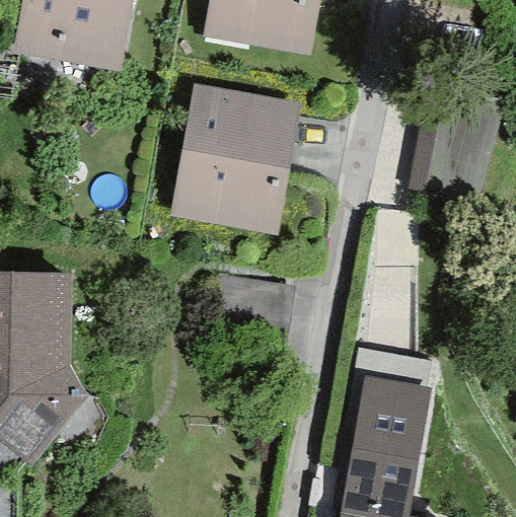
[(22,0),(13,53),(123,72),(136,0),(22,0)]
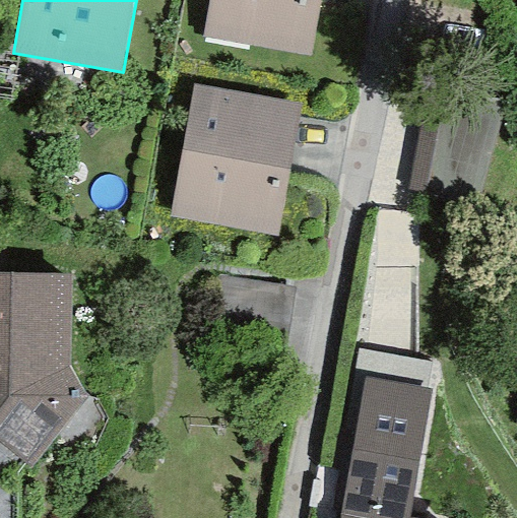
[(210,0),(204,35),(311,56),(321,0),(210,0)]
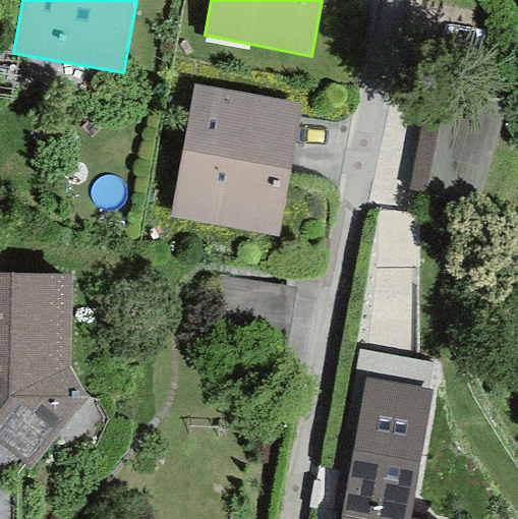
[(303,104),(196,83),(172,214),(279,236),(303,104)]
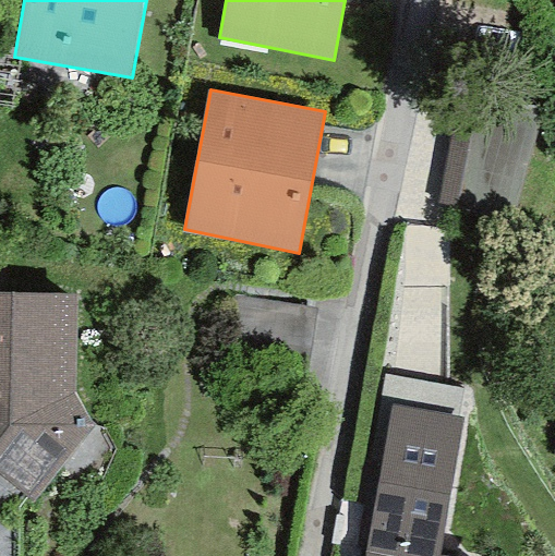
[(458,112),(449,190),(501,195),(509,118),(458,112)]
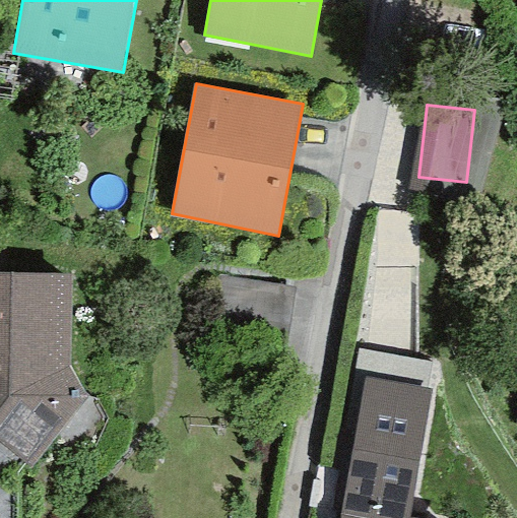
[(73,272),(0,270),(0,440),(31,465),(88,396),(70,363),(73,272)]
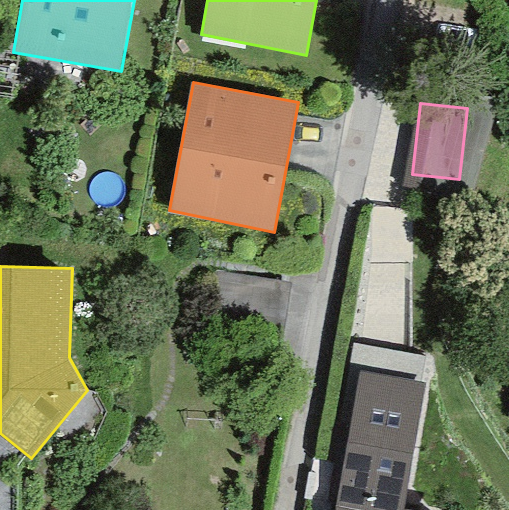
[(407,509),(403,509),(427,380),(421,379),(426,356),(355,343),(351,366),(361,368),(335,509),(407,509)]
